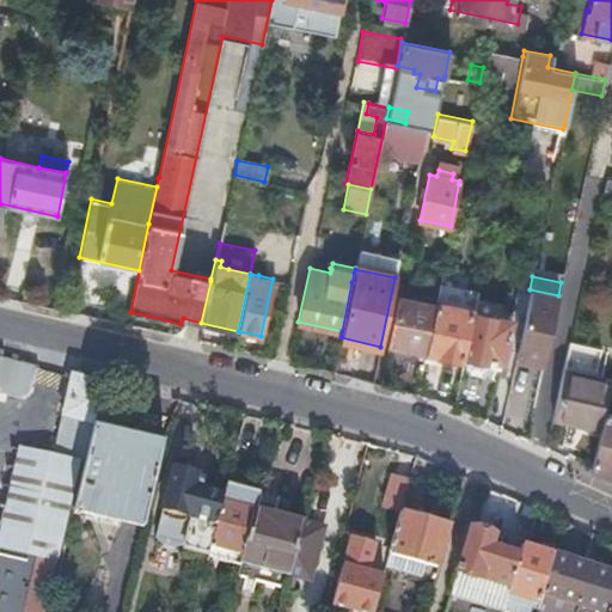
[(528,293),(515,357),(543,363),(557,298),(558,295),(530,289),(528,293)]
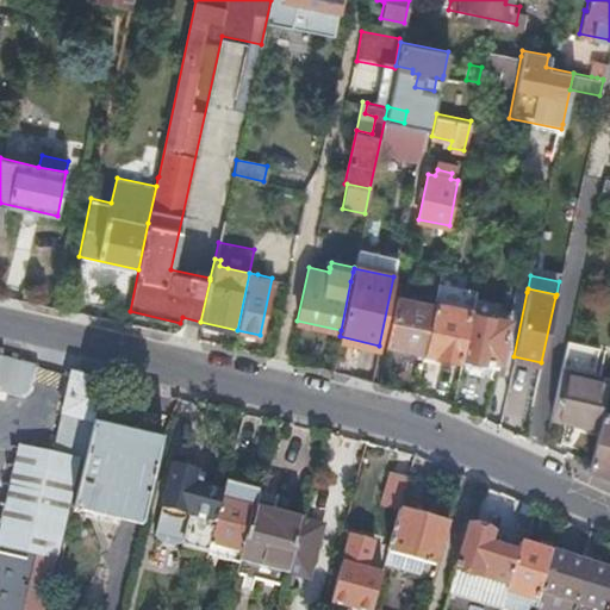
[(398,296),(387,343),(423,350),(434,303),(398,296)]
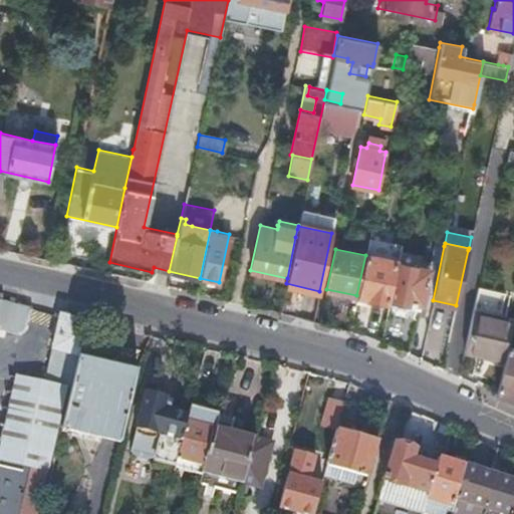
[(365,255),(356,295),(367,297),(367,299),(386,302),(394,259),(365,253),(365,255)]
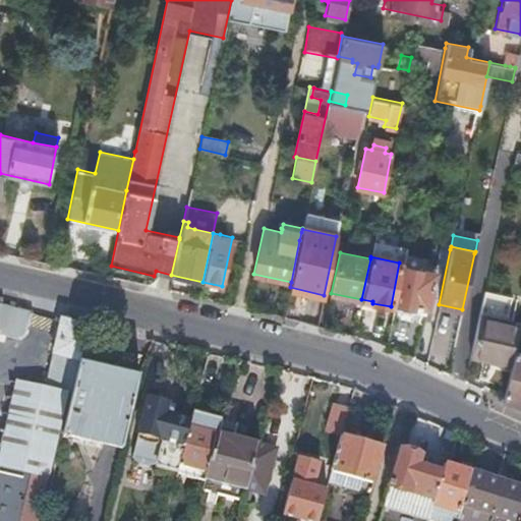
[(405,259),(403,267),(433,273),(435,266),(405,259)]
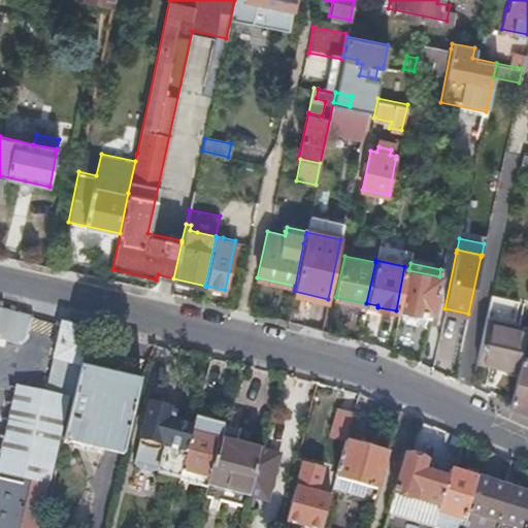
[(431,318),(439,276),(408,270),(400,311),(402,315),(404,317),(413,319),(415,317),(416,315),(431,318)]
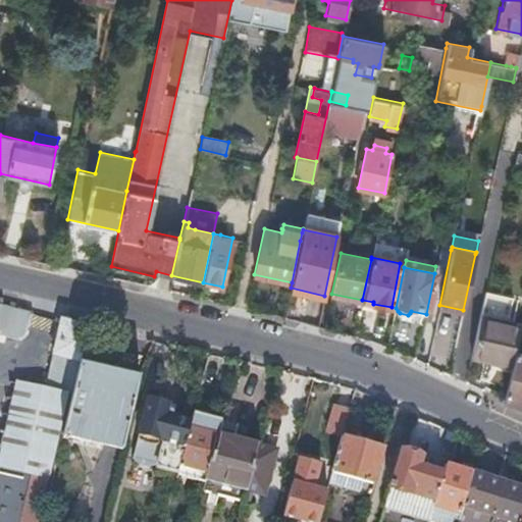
[(1,298),(0,297),(0,320),(28,328),(32,311),(1,303),(1,298)]
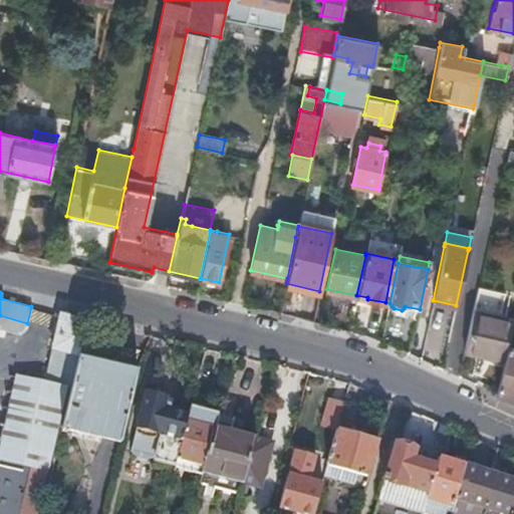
[(463,351),(504,360),(508,345),(510,335),(513,320),(513,318),(472,309),(463,351)]
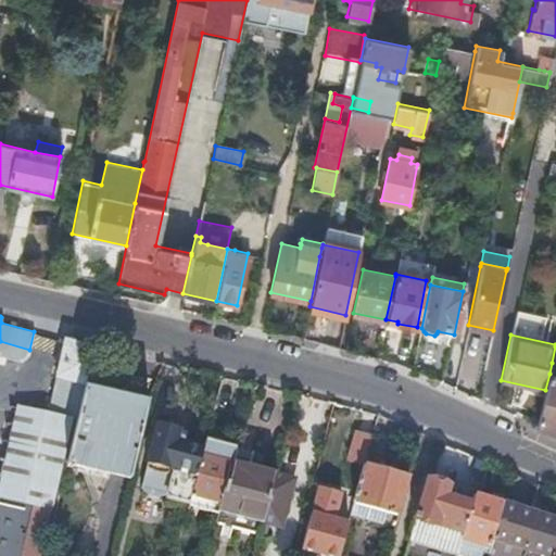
[(92,346),(64,340),(54,376),(55,377),(48,409),(76,416),(83,389),(84,382),(92,346)]
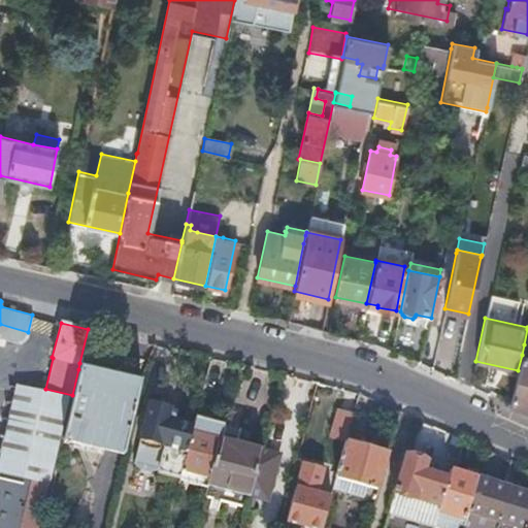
[(527,356),(522,355),(518,370),(509,403),(527,410),(527,356)]
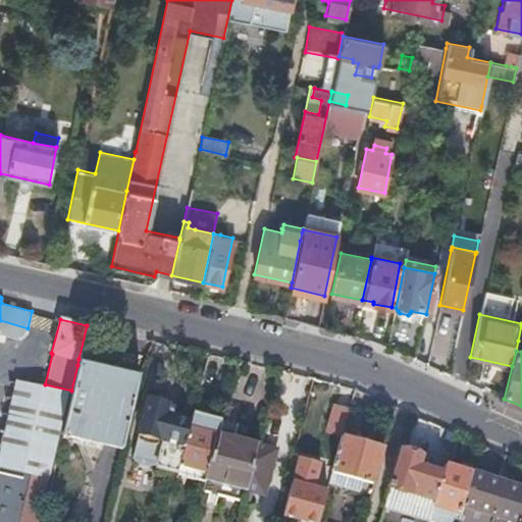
[(96,369),(137,379),(138,373),(79,359),(77,365),(92,368),(96,369)]
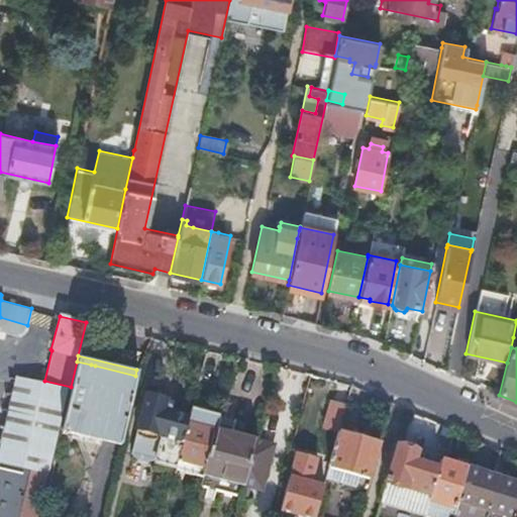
[(71,387),(60,436),(70,439),(71,432),(118,443),(135,376),(95,366),(91,365),(77,362),(71,387)]
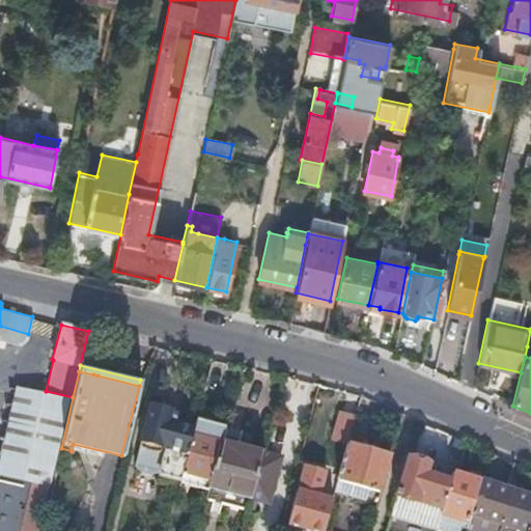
[(37,530),(68,400),(15,387),(0,450),(0,475),(30,482),(18,530),(37,530)]
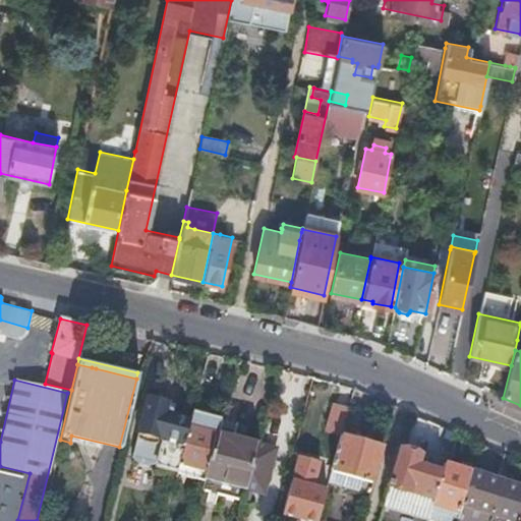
[(176,471),(178,464),(189,419),(170,415),(172,409),(165,407),(166,402),(146,397),(136,431),(137,431),(136,437),(162,443),(156,466),(176,471)]
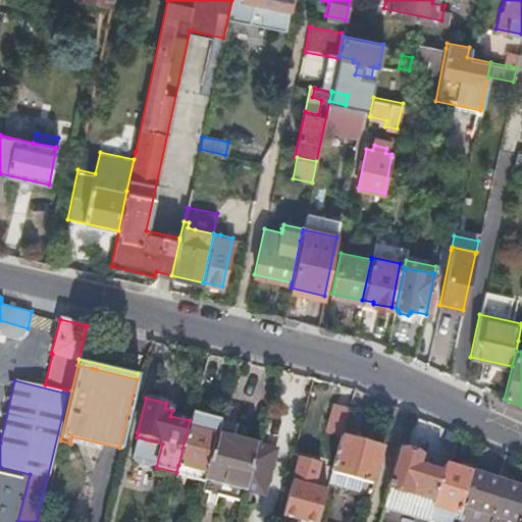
[(204,480),(216,432),(220,418),(210,416),(214,403),(195,399),(190,420),(178,465),(195,469),(193,477),(204,480)]
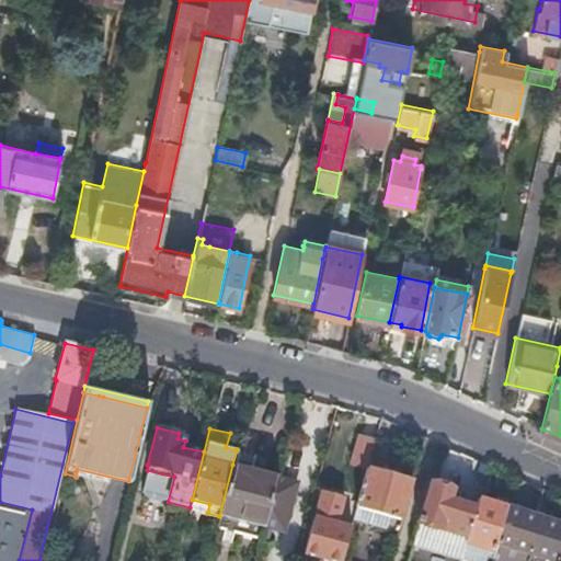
[(366,465),(374,438),(359,434),(352,461),(366,465)]
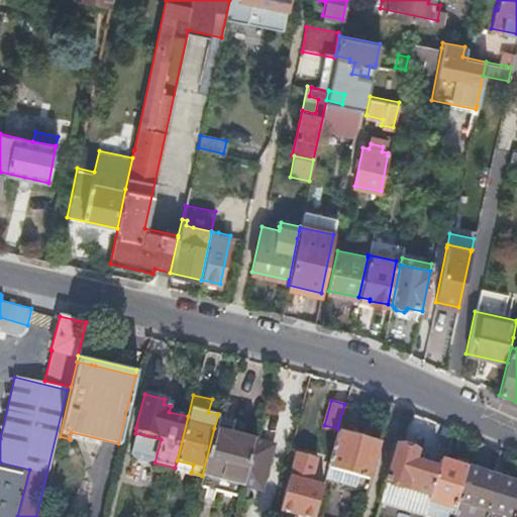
[(200,485),(239,496),(242,484),(254,439),(214,428),(202,476),(200,485)]
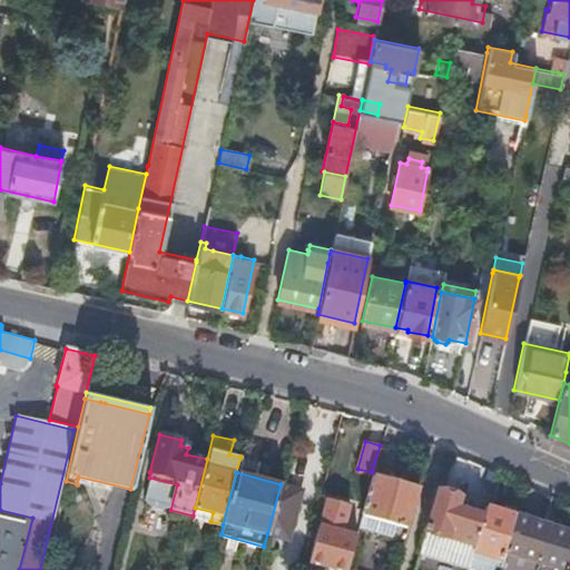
[(408,526),(419,488),(372,474),(361,512),(408,526)]
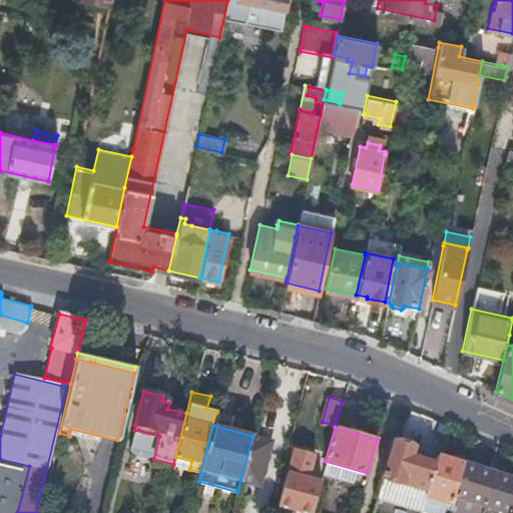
[(271,441),(252,436),(240,480),(259,485),(271,441)]
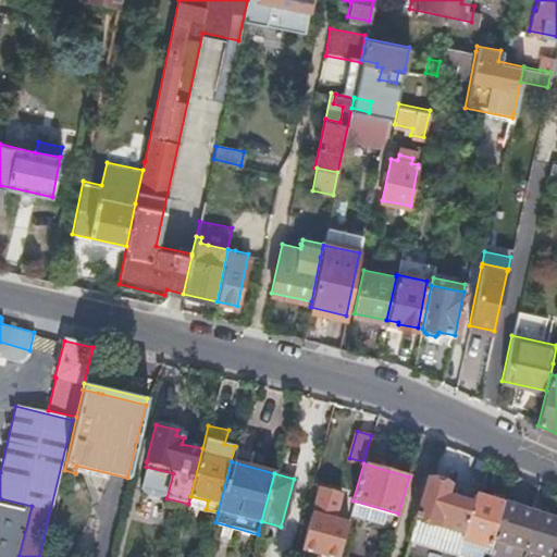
[(459,539),(469,504),(443,496),(446,485),(424,479),(406,541),(454,555),(459,539)]
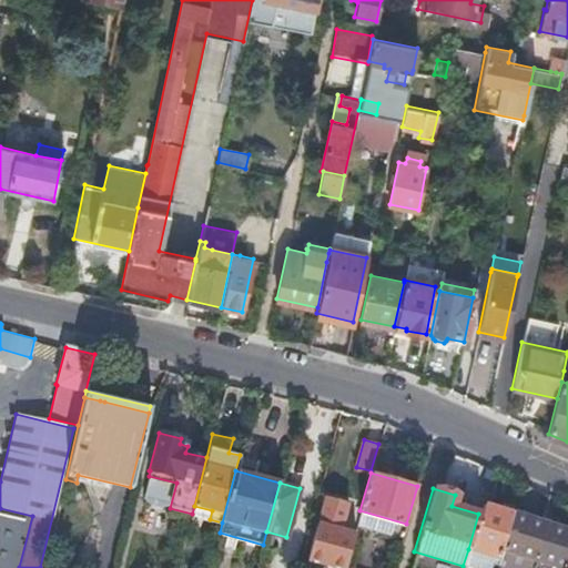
[(501,549),(511,513),(482,503),(478,514),(468,549),(498,558),(501,549)]
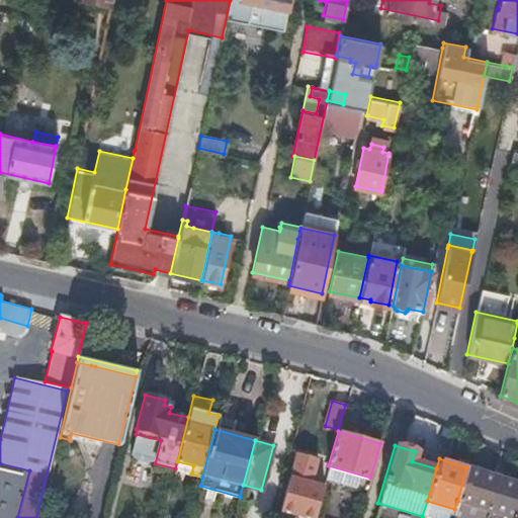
[(174,469),(191,473),(193,465),(177,461),(175,468),(174,469)]
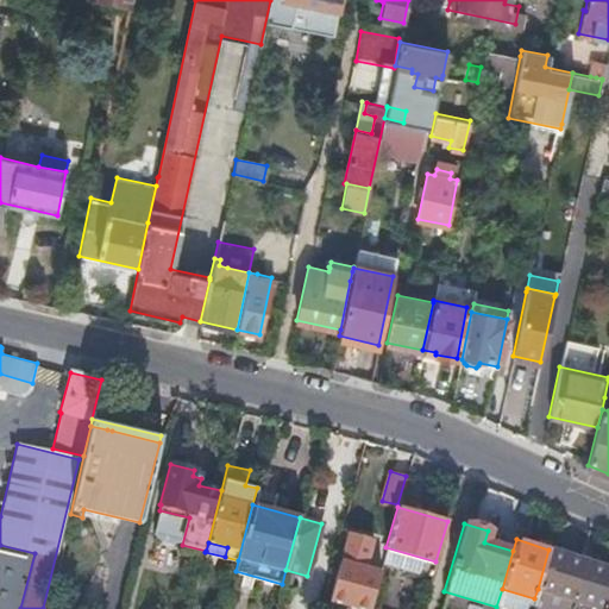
[(566,597),(578,558),(548,550),(538,589),(566,597)]
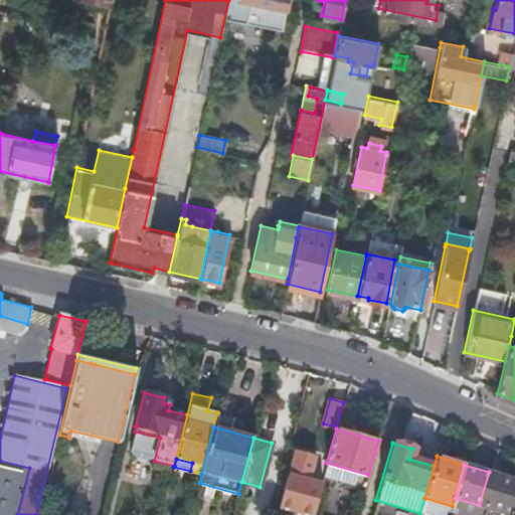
[(514,505),(514,502),(514,479),(489,472),(479,505),(511,514),(514,505)]
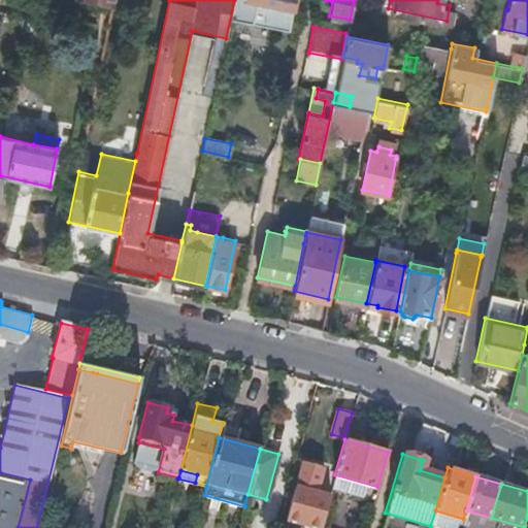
[(286,521),(311,527),(319,527),(322,520),(329,495),(294,486),(286,521)]
